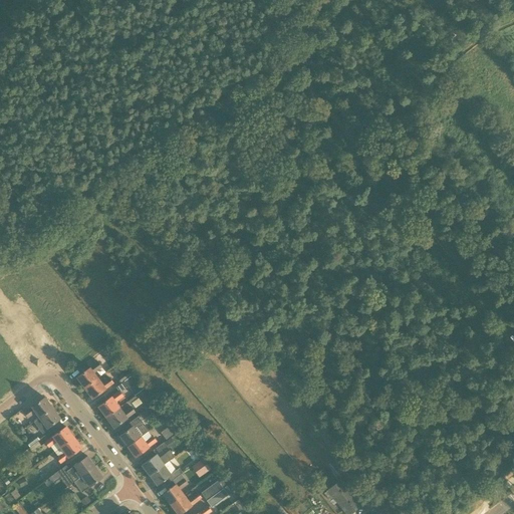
[(4,360),(0,362),(0,376),(10,369),(4,360)]
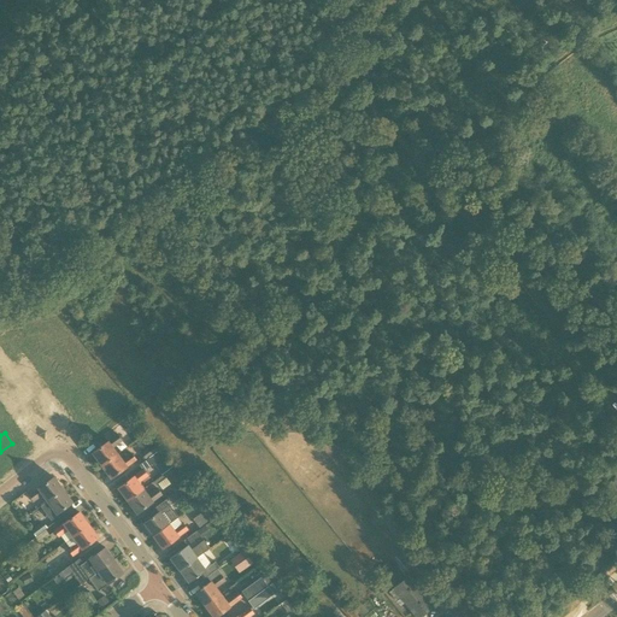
[(93,453),(101,465),(117,454),(112,447),(123,441),(118,434),(93,453)]
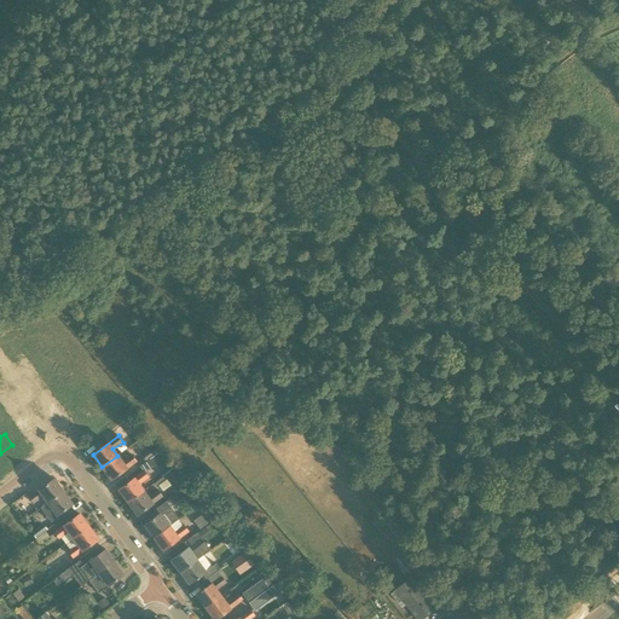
[(12,445),(0,453),(0,464),(3,468),(19,456),(12,445)]
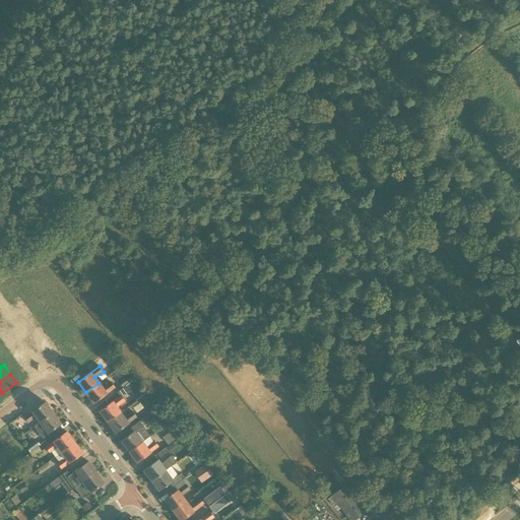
[(119,382),(123,388),(126,386),(134,380),(130,374),(119,382)]
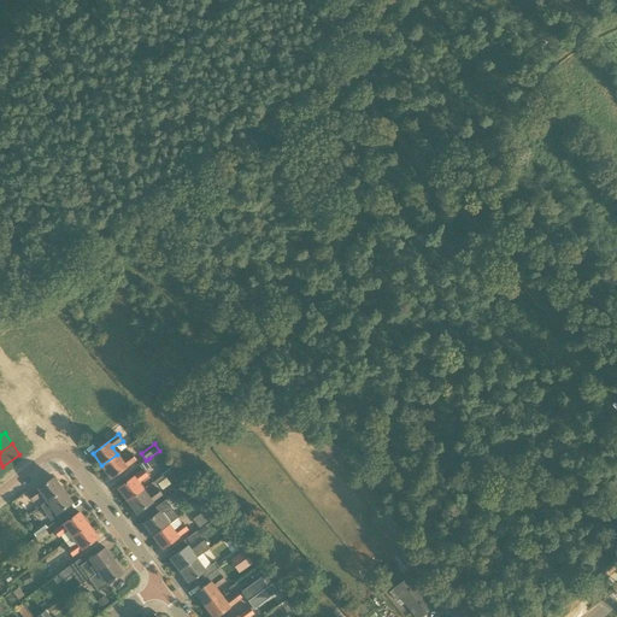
[(159,451),(150,458),(162,475),(171,468),(159,451)]
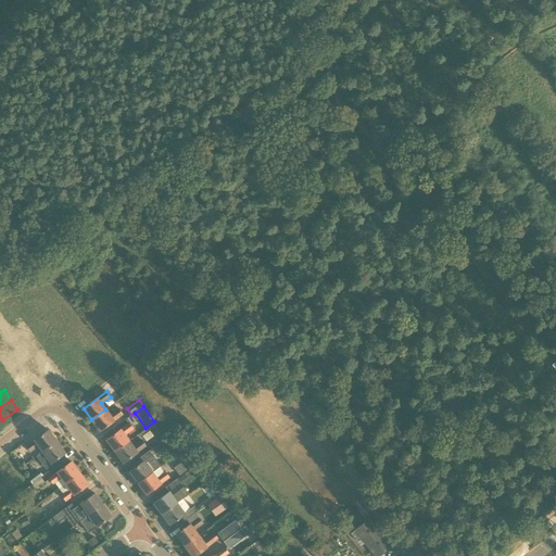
[(105,409),(91,419),(100,431),(123,414),(118,408),(110,415),(105,409)]
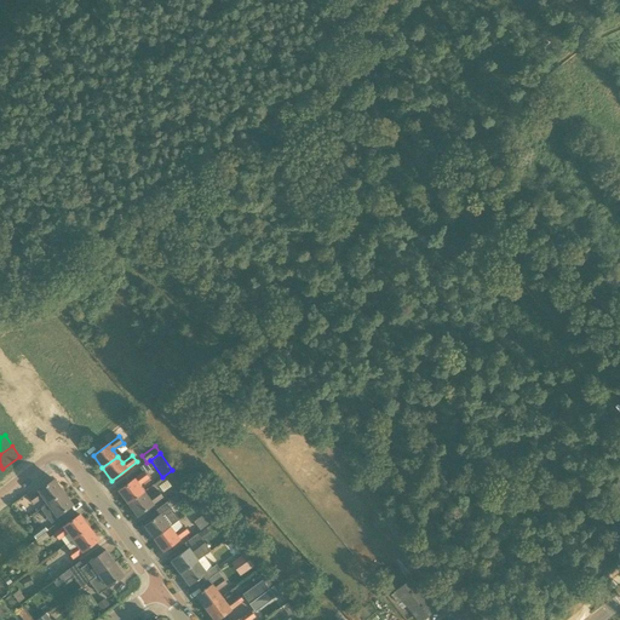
[(173,470),(154,484),(156,488),(170,478),(181,492),(182,491),(187,487),(173,470)]
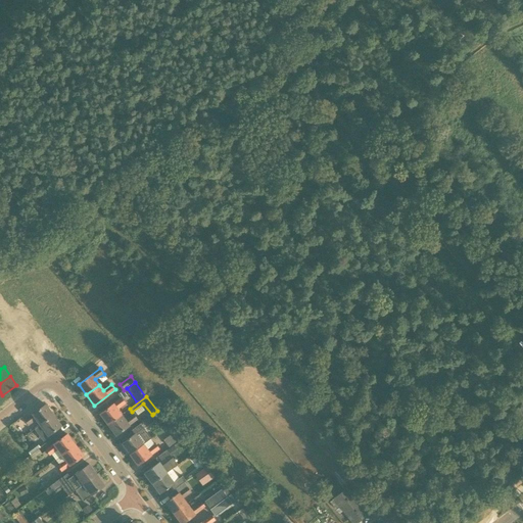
[(117,410),(126,403),(122,397),(100,414),(108,424),(122,415),(117,410)]
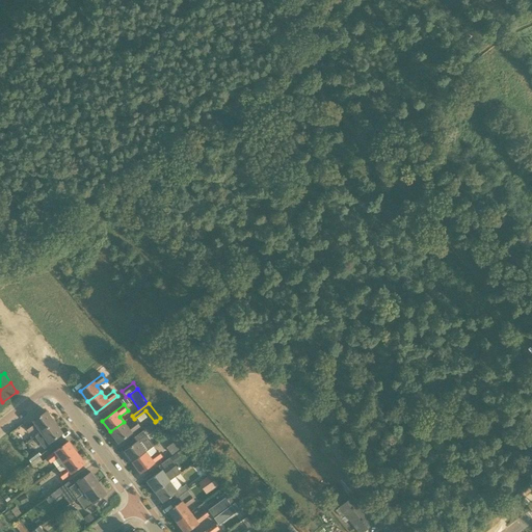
[(24,427),(28,432),(37,426),(41,432),(54,422),(46,411),(24,427)]
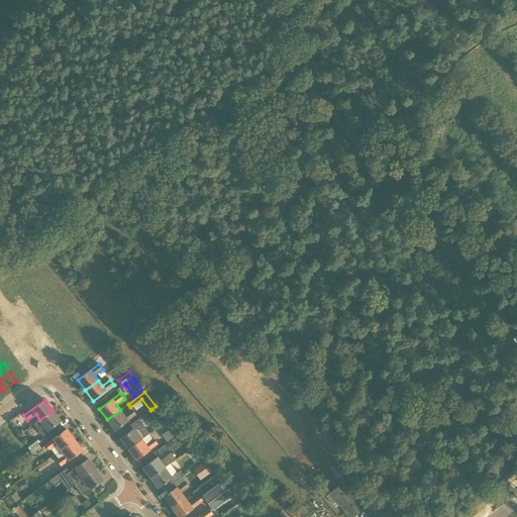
[(156,406),(151,409),(157,415),(161,412),(156,406)]
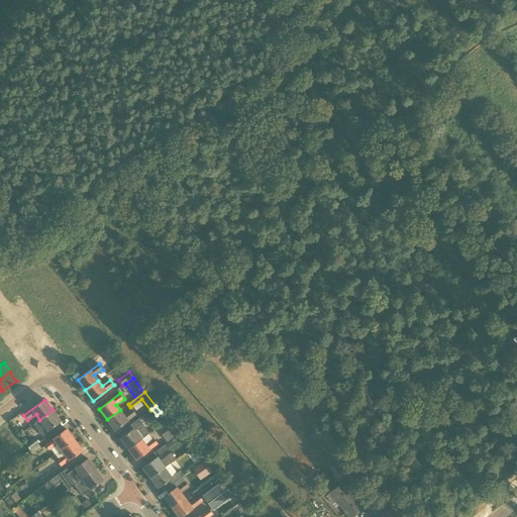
[(120,410),(107,419),(115,430),(135,414),(132,409),(124,415),(120,410)]
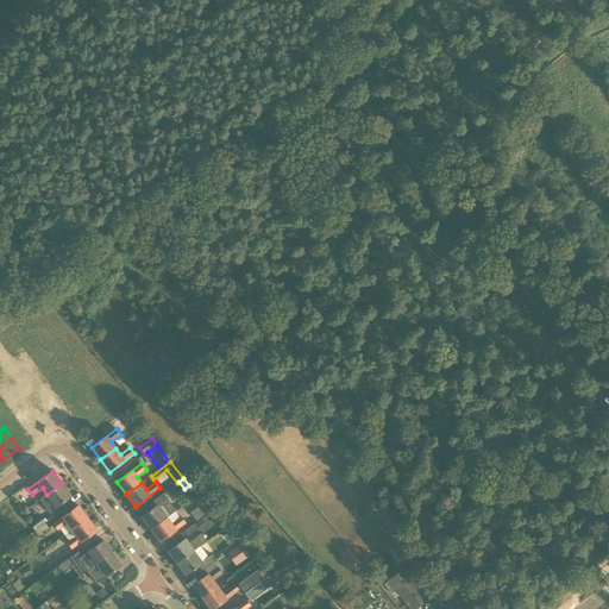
[(66,489),(62,483),(46,495),(39,500),(49,514),(57,508),(56,507),(71,496),(66,489)]
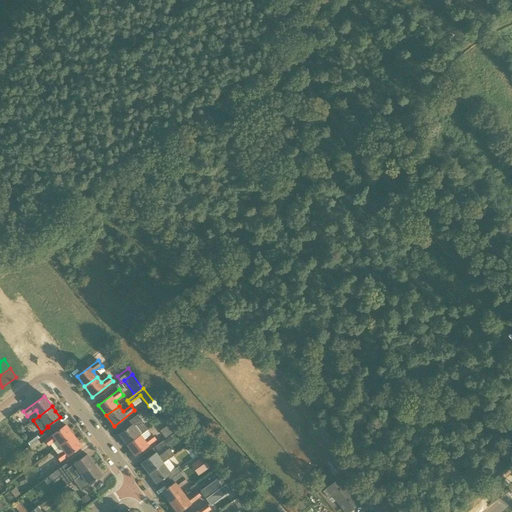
[(127,444),(140,435),(148,429),(137,415),(129,420),(132,425),(120,434),(127,444)]
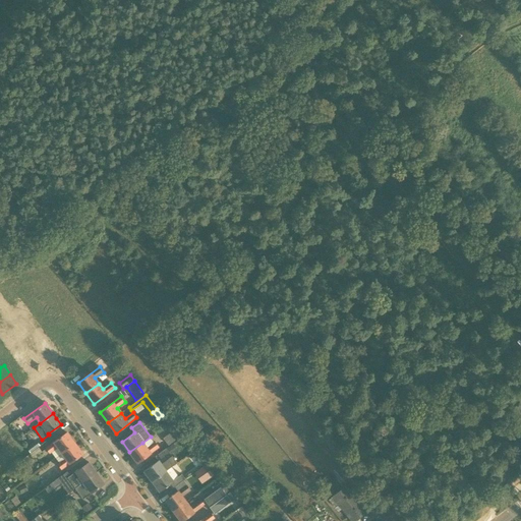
[(180,438),(174,429),(163,439),(169,446),(180,438)]
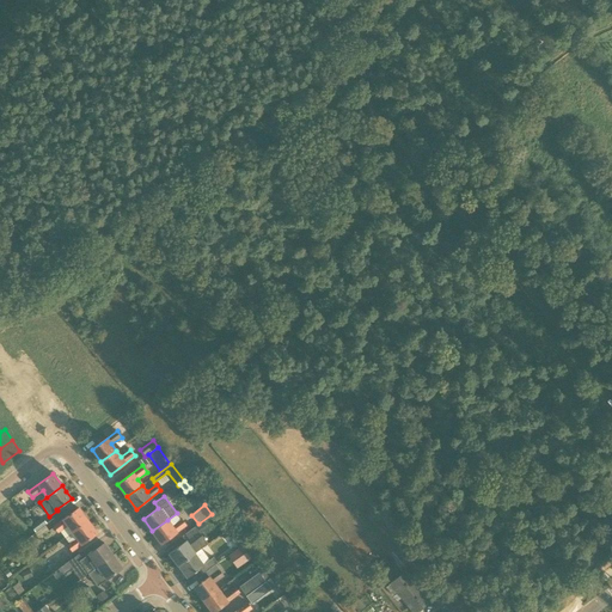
[(73,532),(87,521),(79,508),(54,527),(59,533),(68,526),(73,532)]
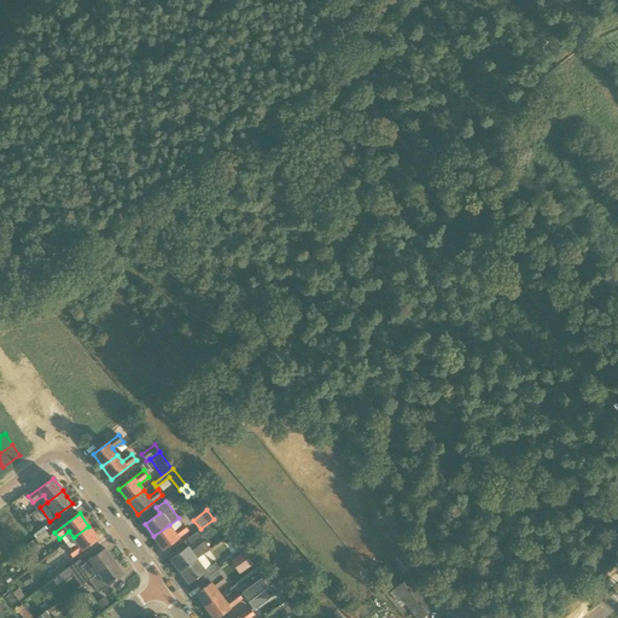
[(163,549),(188,530),(184,524),(174,531),(169,525),(153,536),(163,549)]
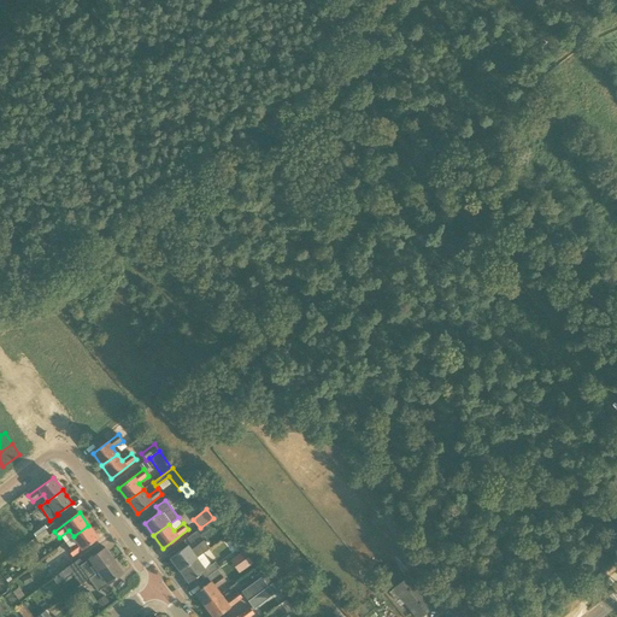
[(72,556),(98,538),(88,526),(74,536),(78,542),(68,550),(72,556)]
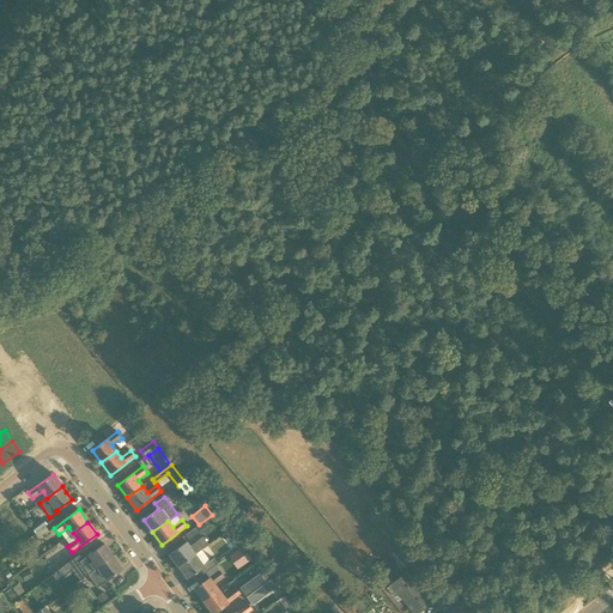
[(37,523),(31,527),(35,533),(41,529),(37,523)]
